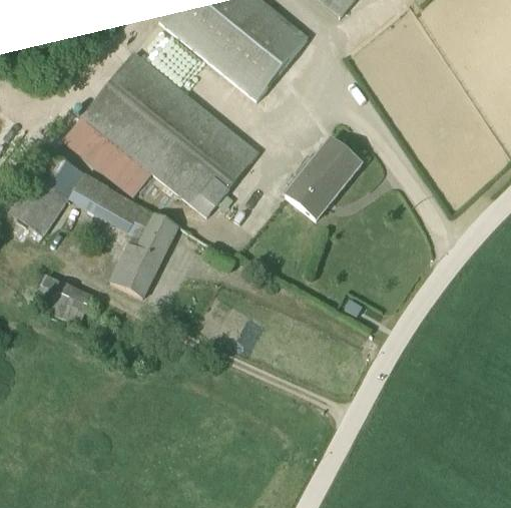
[(175,0),(158,21),(257,100),(307,39),(258,0),(175,0)]
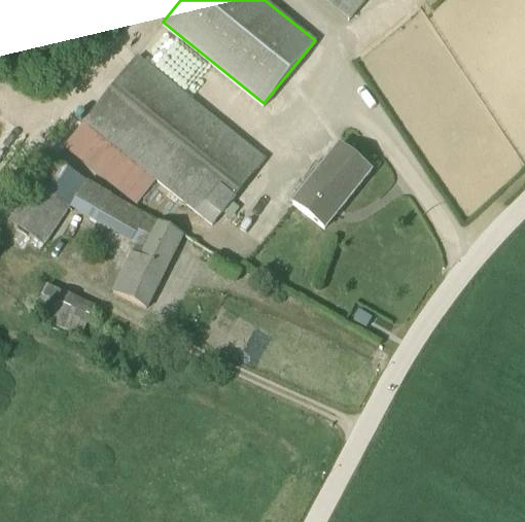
[(326,0),(348,16),(361,0),(326,0)]
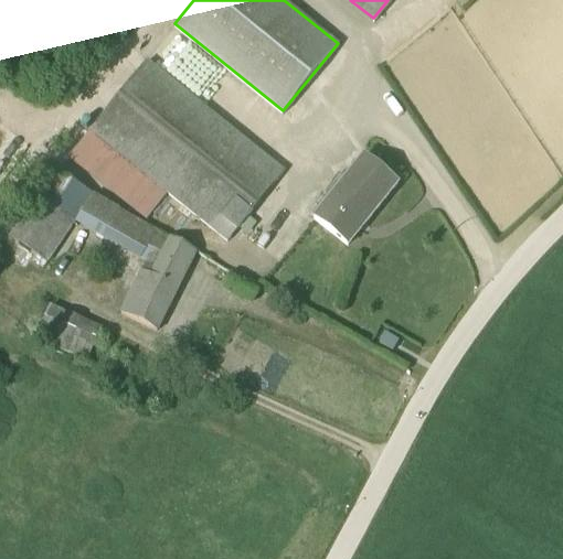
[(166,191),(227,239),(231,236),(285,167),(147,57),(67,154),(145,216),(166,191)]
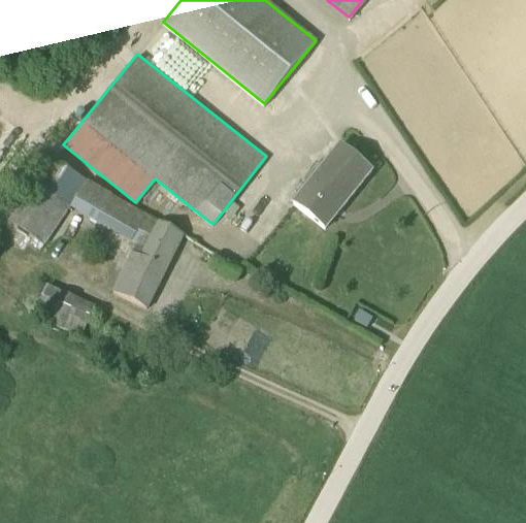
[(337,142),(291,201),(325,228),(371,170),(374,171),(337,142)]
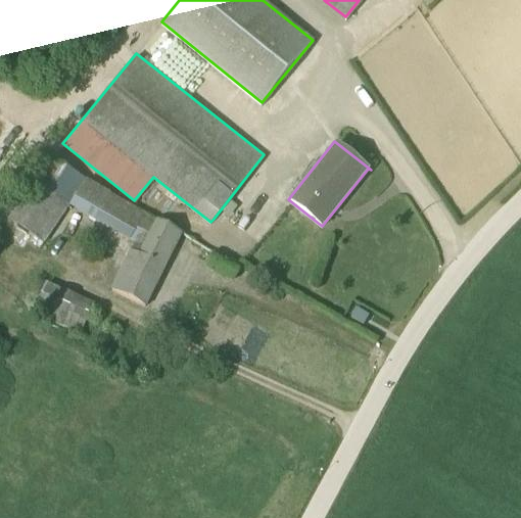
[(44,152),(1,213),(44,242),(69,203),(134,240),(110,288),(147,305),(183,231),(44,152)]
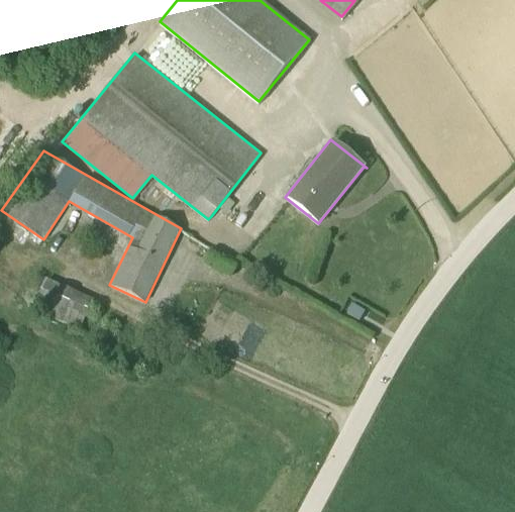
[(46,277),(31,306),(80,327),(92,299),(46,277)]
